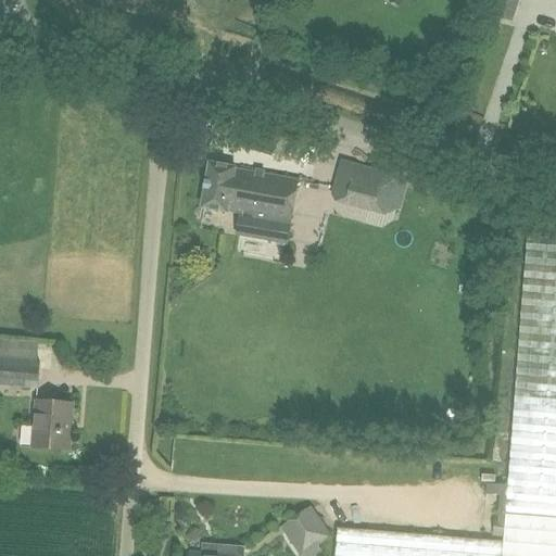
[(513,23),(519,0),(496,0),(492,15),(513,23)]
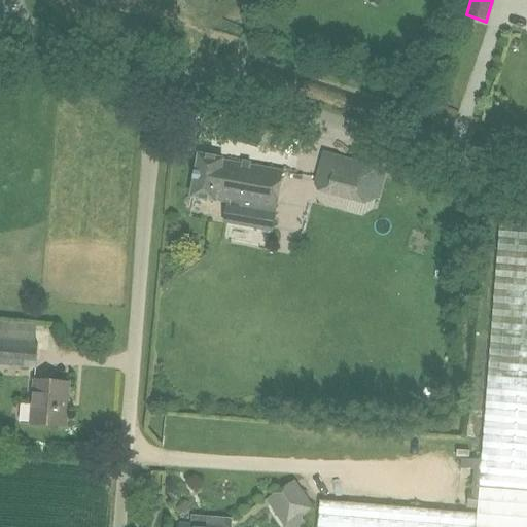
[(379,168),(323,152),(313,186),(370,203),(379,168)]
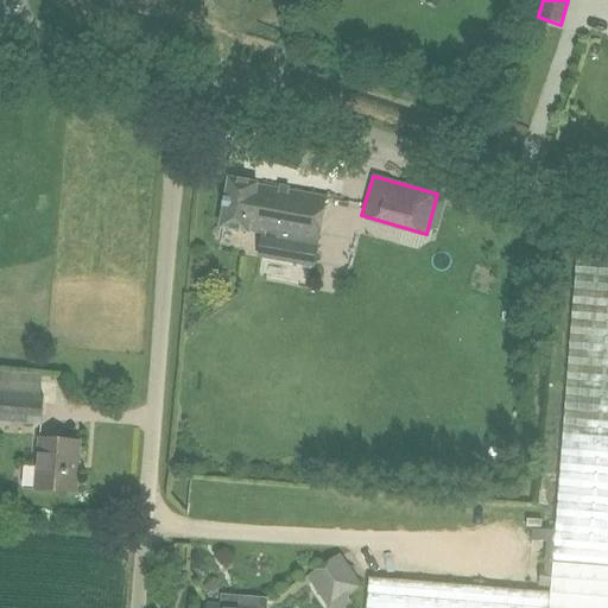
[(221,227),(248,232),(263,235),(258,258),(314,268),(327,197),(253,184),(252,185),(229,181),(221,227)]
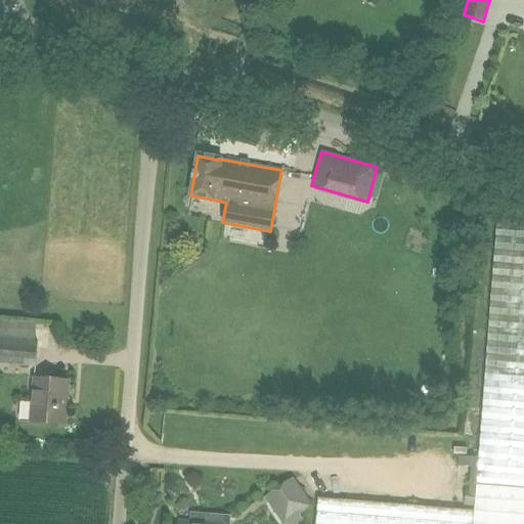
[(395,203),(415,208),(418,198),(398,192),(395,203)]
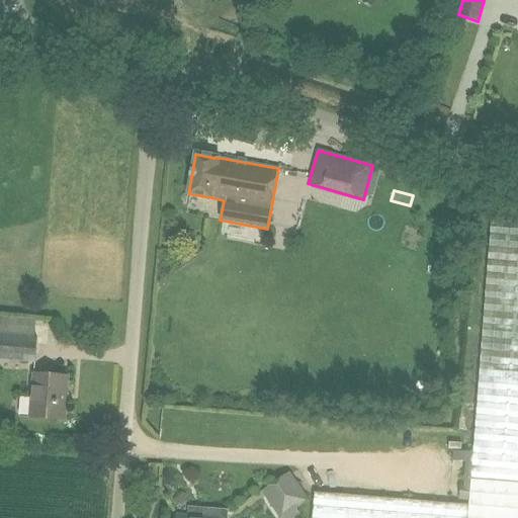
[(517,517),(517,224),(491,222),(469,506),(314,493),(312,517),(517,517)]
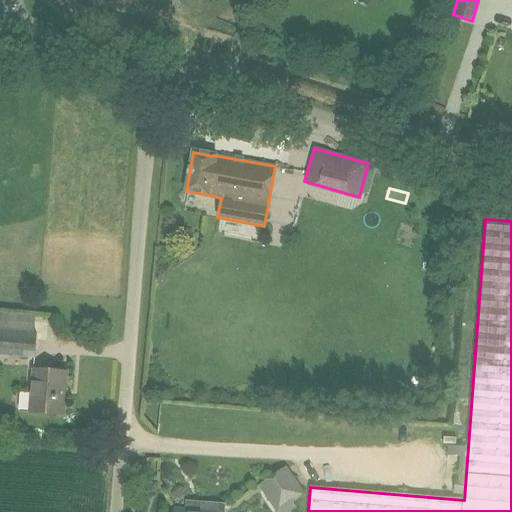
[(0,356),(34,359),(36,334),(0,331),(0,356)]
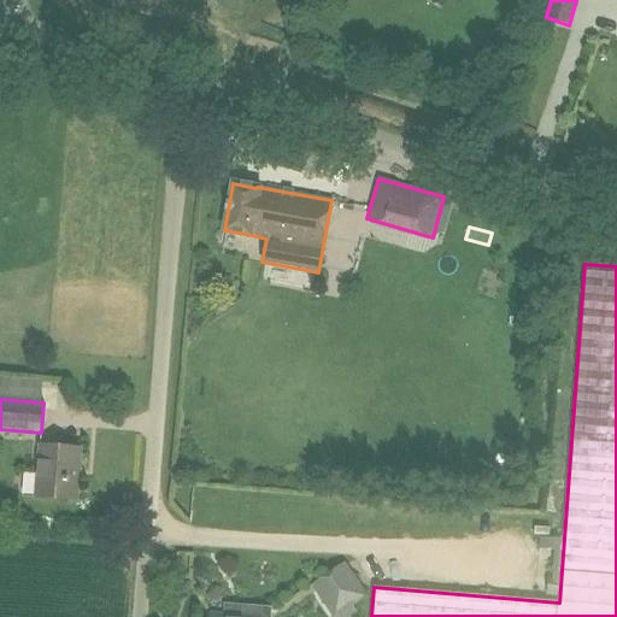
[(76,500),(80,450),(40,447),(36,498),(76,500)]
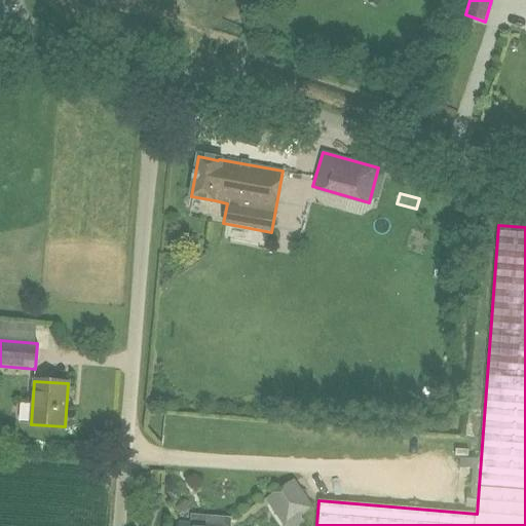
[(303,525),(305,525),(298,516),(310,508),(296,487),(276,500),(291,521),(286,524),(286,525),(303,525)]
